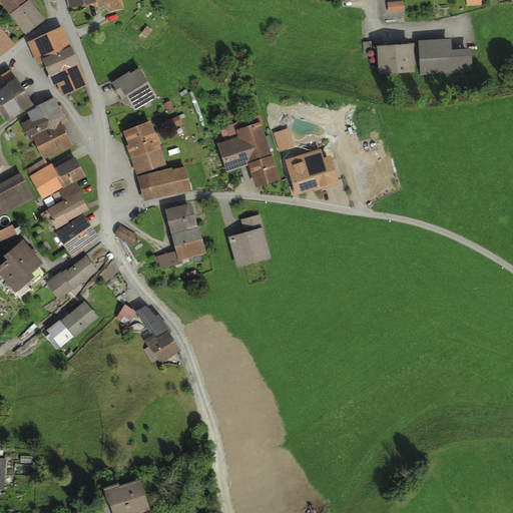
[(29,0),(0,0),(0,1),(25,35),(45,20),(29,0)]
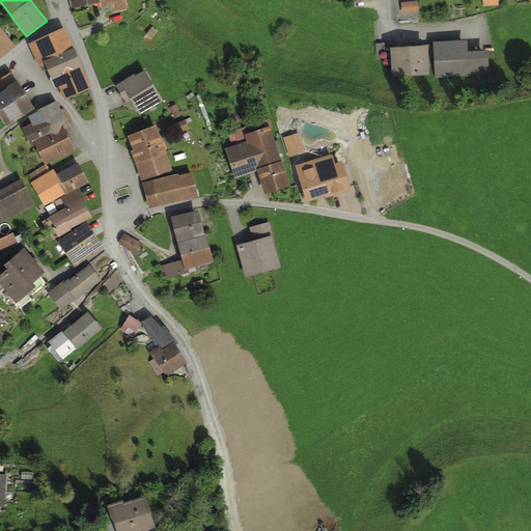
[(71,0),(72,6),(98,1),(99,6),(110,4),(111,11),(129,8),(127,0),(71,0)]
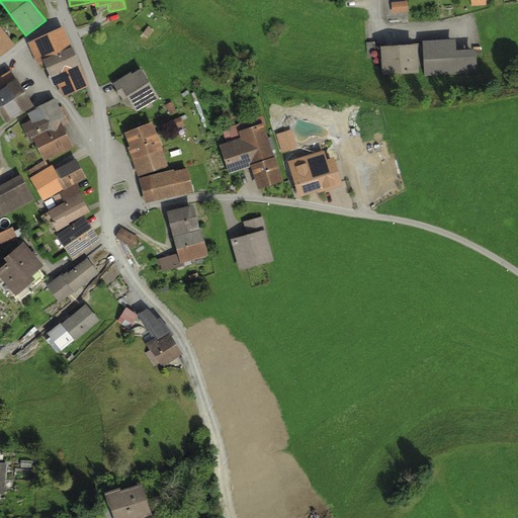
[(409,0),(393,0),(393,8),(410,7),(409,0)]
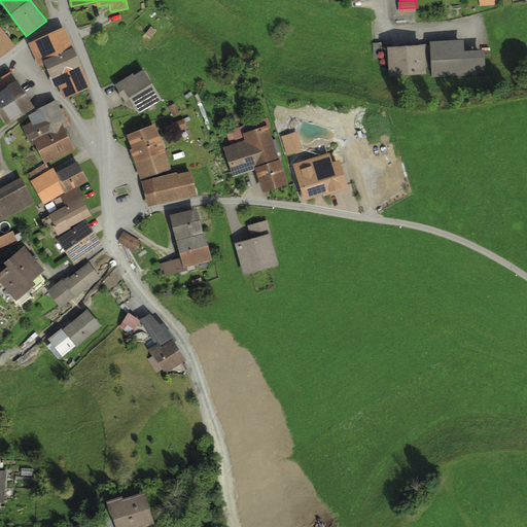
[(0,56),(15,45),(1,26),(0,26),(0,56)]
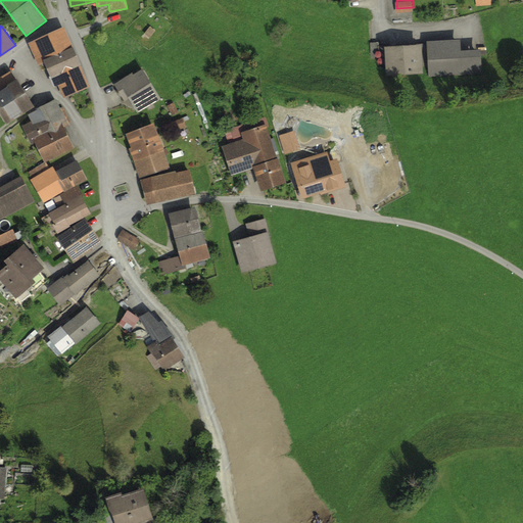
[(63,28),(28,43),(38,65),(44,63),(54,87),(58,85),(63,98),(90,86),(80,65),(81,65),(63,28)]
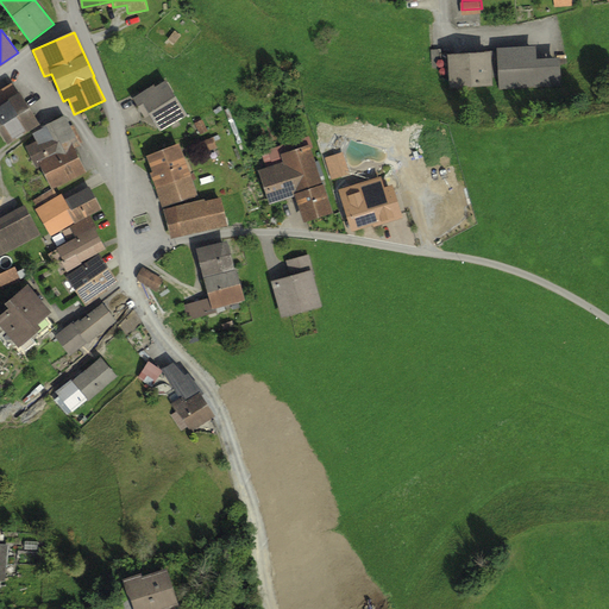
[(542,49),(497,51),(498,83),(563,81),(562,61),(542,62),(542,49)]
